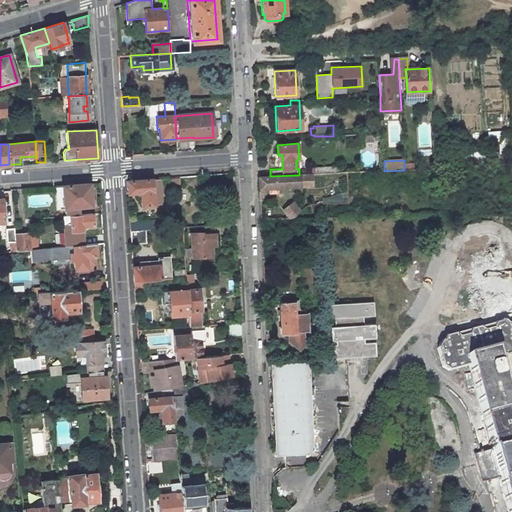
[(270,176),(259,177),(259,189),(312,186),(312,174),(299,175),(270,176)]
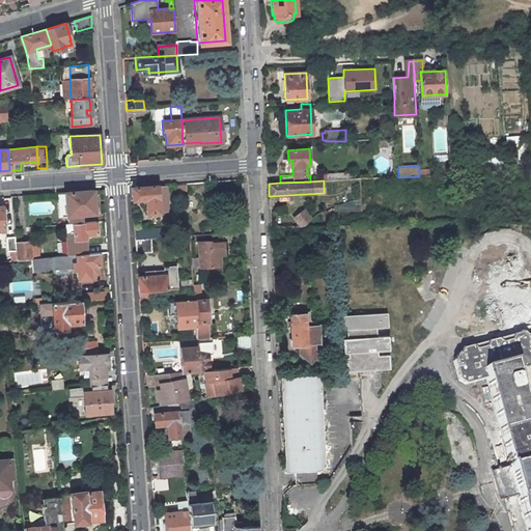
[(162,201),(162,194),(166,192),(165,185),(163,185),(158,186),(132,188),(132,200),(145,199),(146,213),(160,212),(165,212),(167,210),(166,202),(165,201),(162,201)]
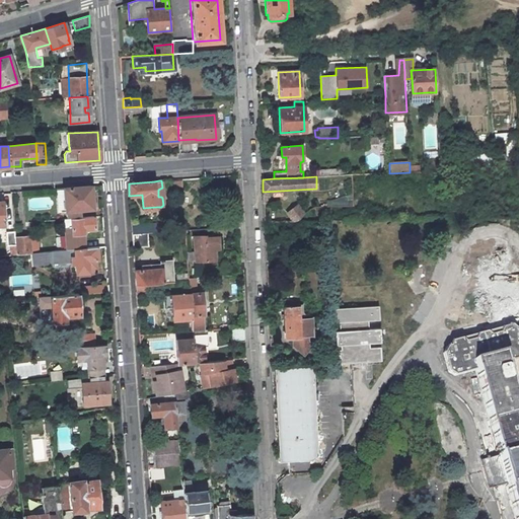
[(91,186),(64,188),(66,210),(66,216),(80,215),(82,215),(82,212),(84,209),(92,209),(91,186)]
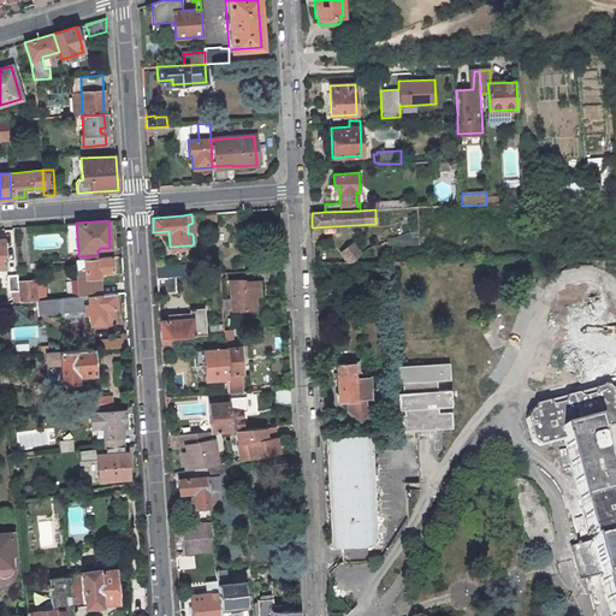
[(67,224),(69,249),(78,249),(76,223),(67,224)]
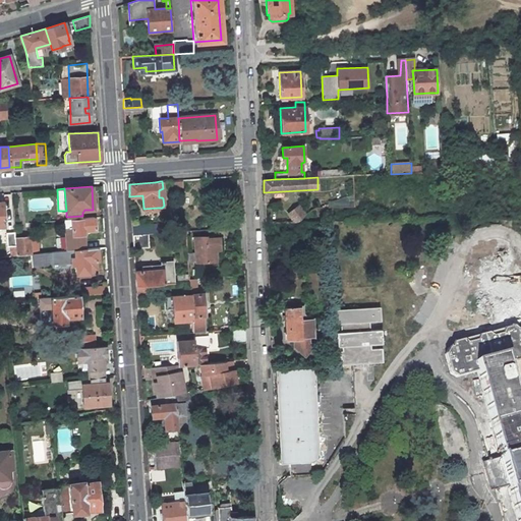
[(298,204),(287,214),(295,223),(306,213),(298,204)]
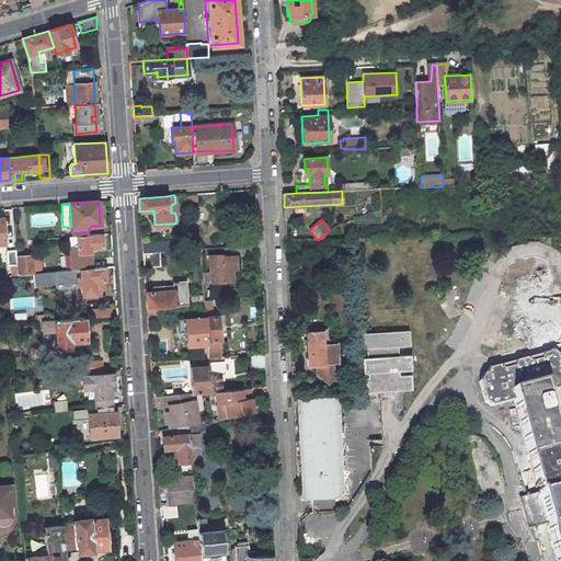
[(101,235),(69,237),(72,270),(91,268),(90,249),(102,248),(101,235)]
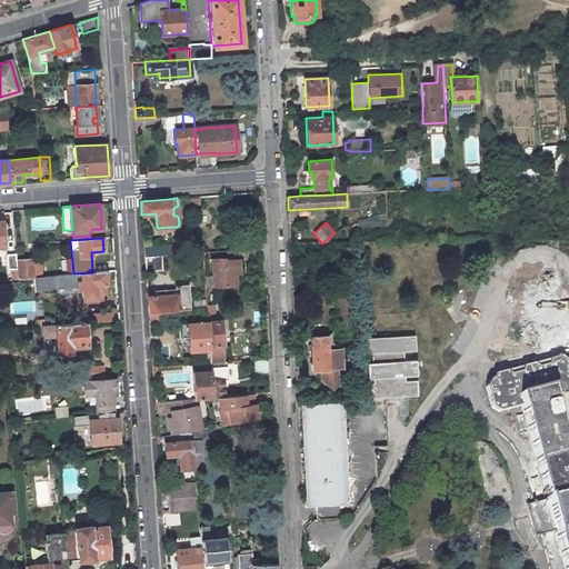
[(177,245),(143,247),(145,257),(161,256),(178,255),(177,245)]
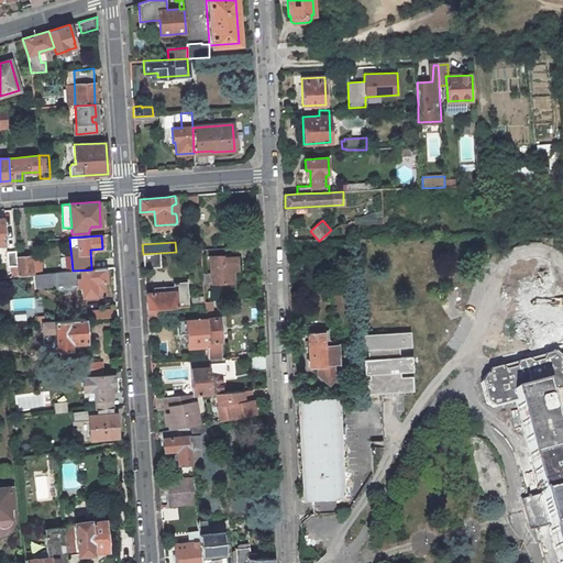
[(15,251),(7,252),(8,266),(11,266),(12,276),(18,276),(17,257),(15,251)]
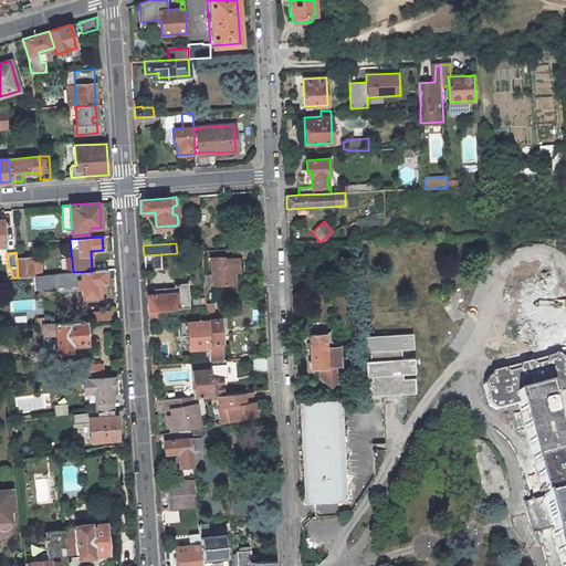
[(160,254),(144,255),(145,270),(161,269),(160,254)]
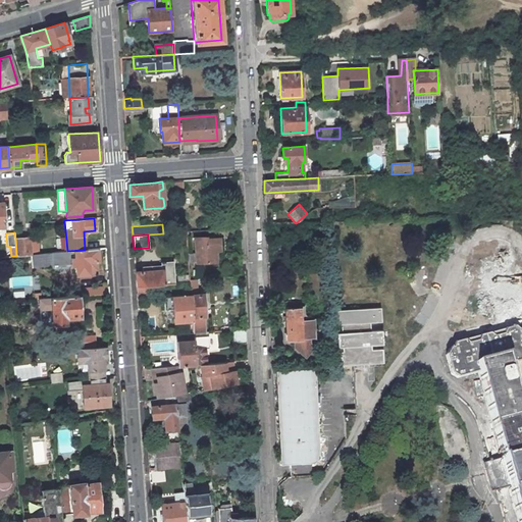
[(31,237),(15,239),(16,256),(32,255),(31,243),(31,237)]
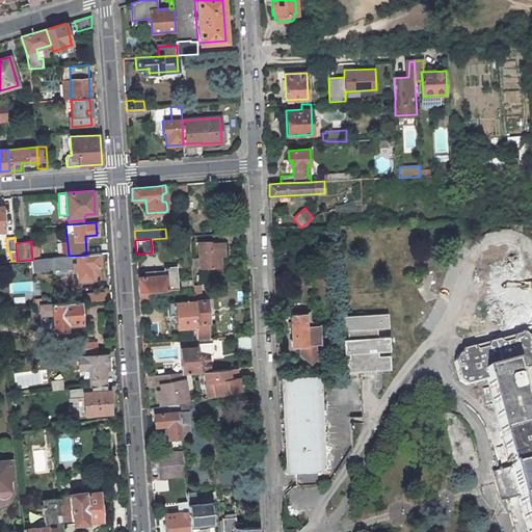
[(210,241),(198,242),(200,258),(191,258),(192,268),(219,267),(219,256),(218,243),(210,243),(210,241)]
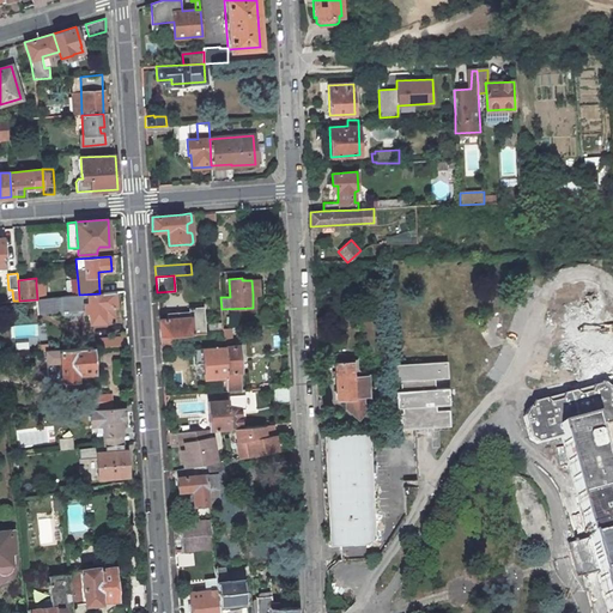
[(37,299),(37,313),(84,308),(85,313),(89,311),(90,322),(115,321),(114,307),(115,305),(114,292),(99,293),(79,295),(44,298),(37,299)]
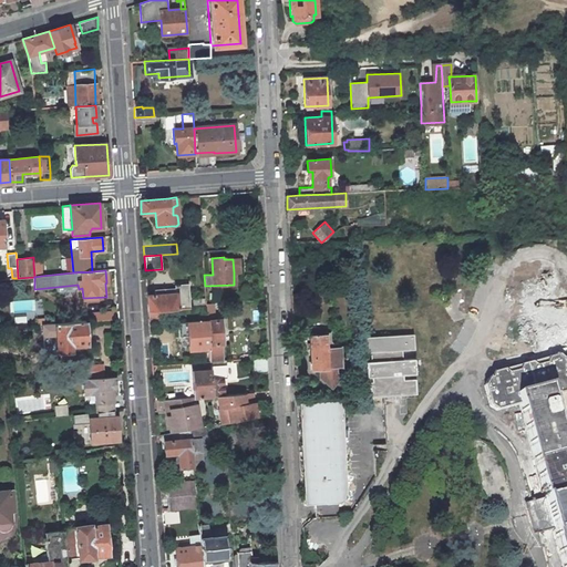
[(175,294),(147,295),(148,310),(174,309),(189,308),(189,285),(179,285),(174,285),(175,294)]
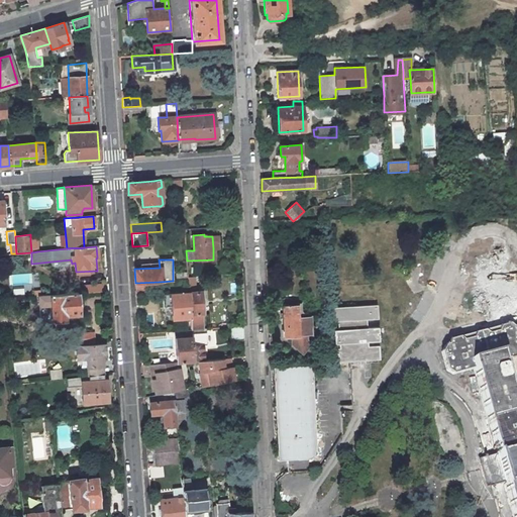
[(159,282),(135,283),(135,292),(150,291),(149,288),(159,288),(159,282)]
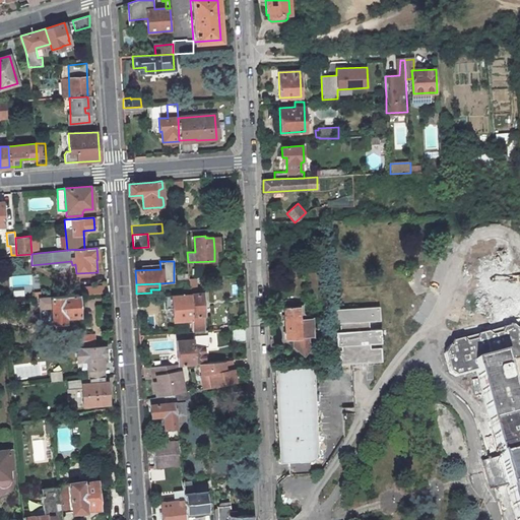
[(108,285),(84,287),(84,295),(109,293),(108,285)]
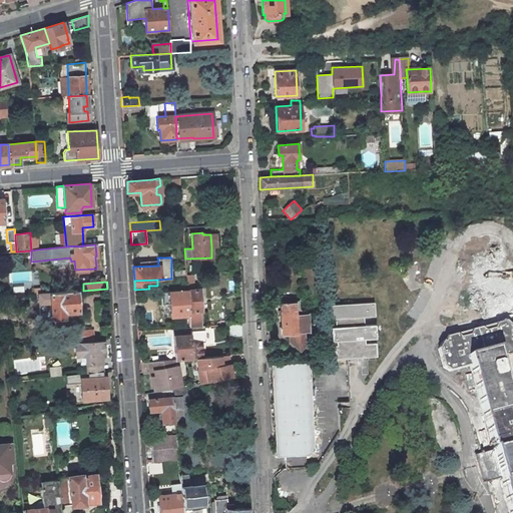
[(187,290),(160,292),(161,305),(169,304),(170,316),(189,315),(187,290)]
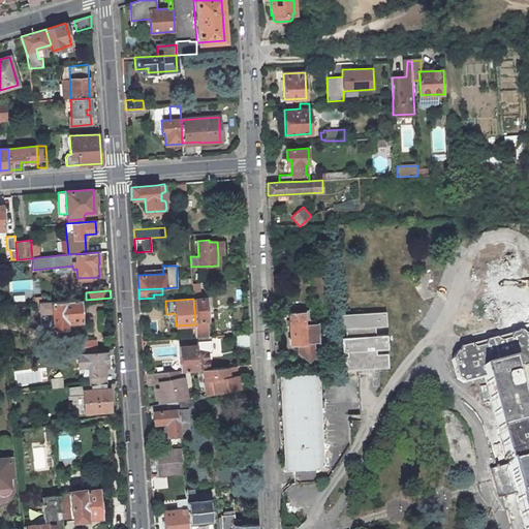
[(206,299),(193,299),(195,324),(195,337),(196,338),(207,337),(206,320),(208,320),(206,299)]
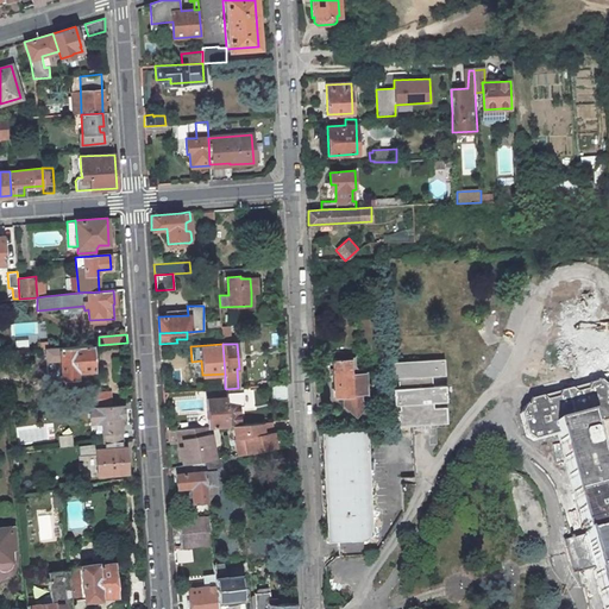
[(92,345),(60,347),(62,377),(76,376),(94,374),(92,345)]
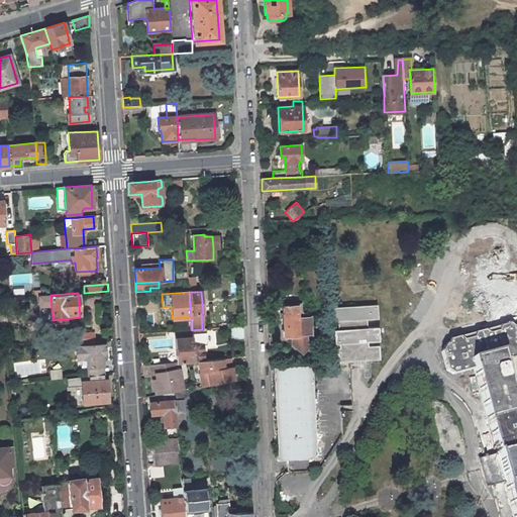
[(332,328),(334,362),(381,359),(380,342),(379,342),(379,325),(367,326),(367,319),(378,319),(378,303),(331,306),(332,320),(337,319),(337,328),(332,328)]
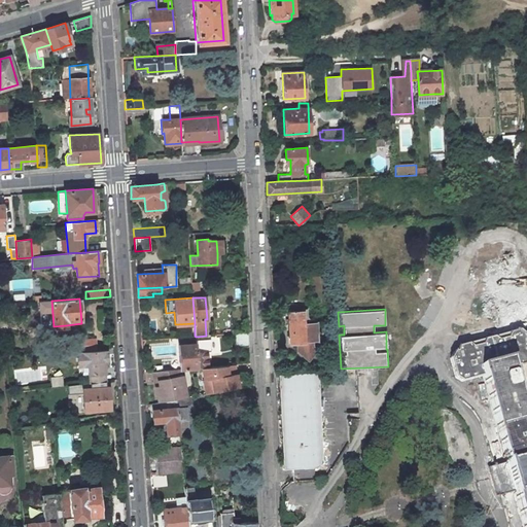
[(303,311),(288,312),(289,343),(297,343),(299,351),(309,360),(318,350),(314,346),(314,341),(318,341),(318,335),(319,335),(318,330),(318,329),(317,323),(311,323),(310,320),(310,318),(308,317),(308,311),(303,311)]
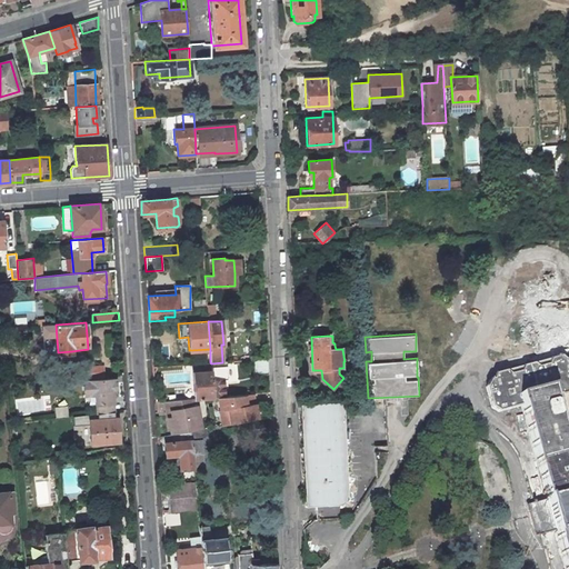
[(555,397),(568,392),(568,358),(566,359),(561,357),(555,357),(533,362),(493,372),(490,379),(486,387),(491,408),(499,412),(521,406),(518,396),(552,387),(555,397)]
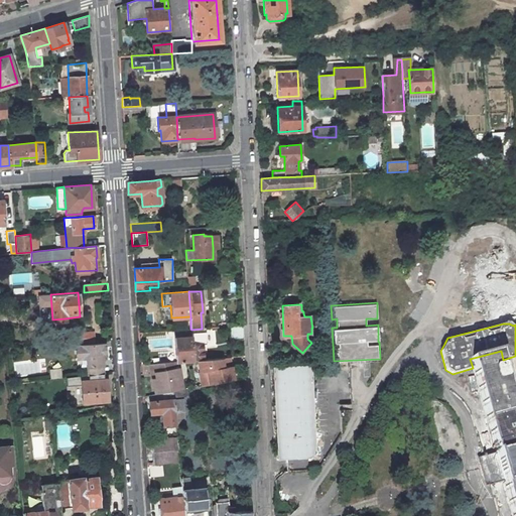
[(230,341),(243,341),(243,333),(243,326),(229,327),(229,334),(230,341)]
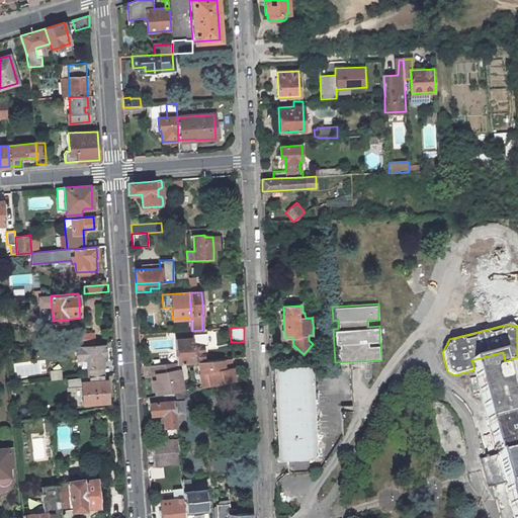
[(178,362),(188,361),(198,360),(205,360),(204,356),(204,346),(207,345),(206,333),(192,334),(192,331),(191,330),(176,332),(176,338),(175,338),(177,362),(178,362)]
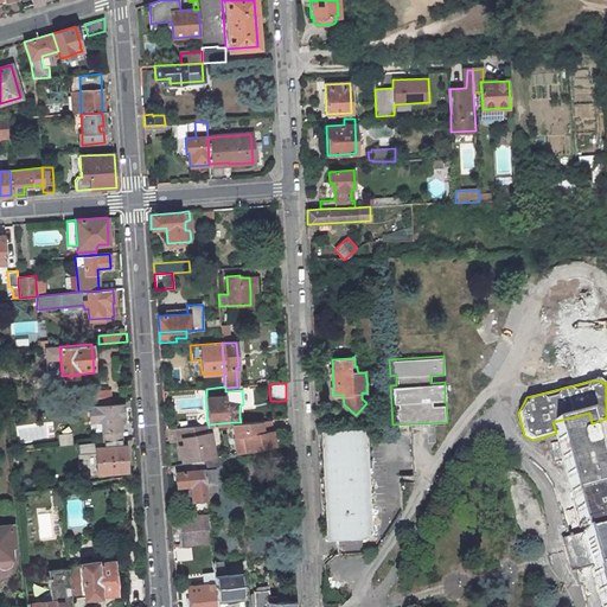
[(109,390),(93,391),(94,403),(110,402),(109,390)]
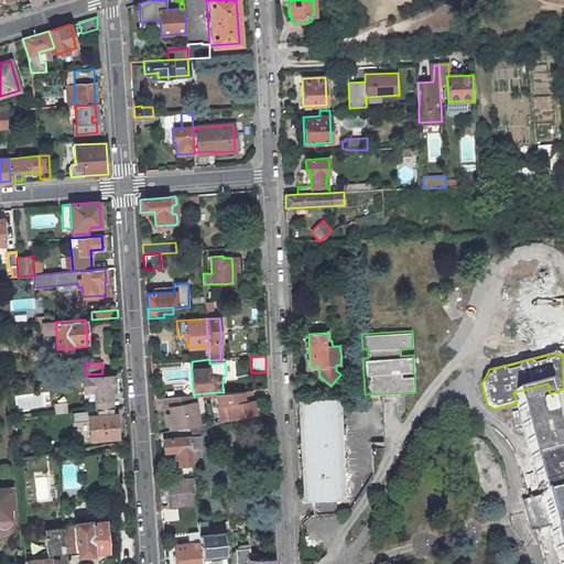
[(95,400),(96,410),(98,410),(110,408),(112,408),(111,399),(110,388),(115,387),(114,376),(94,377),(83,378),(84,391),(94,390),(95,400)]
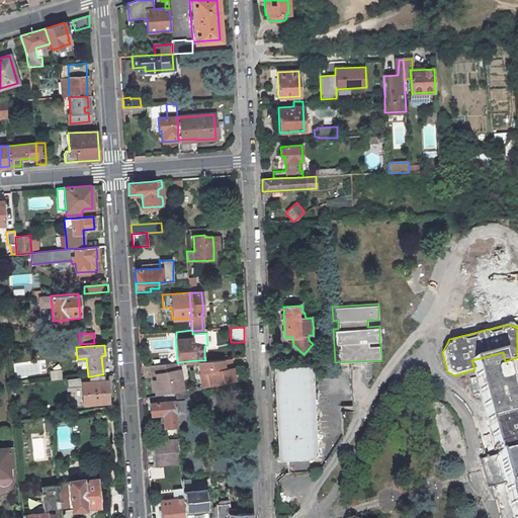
[(517,517),(517,396),(517,394),(517,393),(517,386),(517,383),(515,384),(517,379),(511,381),(509,376),(505,361),(503,352),(471,360),(475,369),(498,455),(485,459),(487,469),(486,469),(488,478),(489,478),(490,480),(489,483),(491,484),(492,489),(505,485),(514,517),(517,517)]
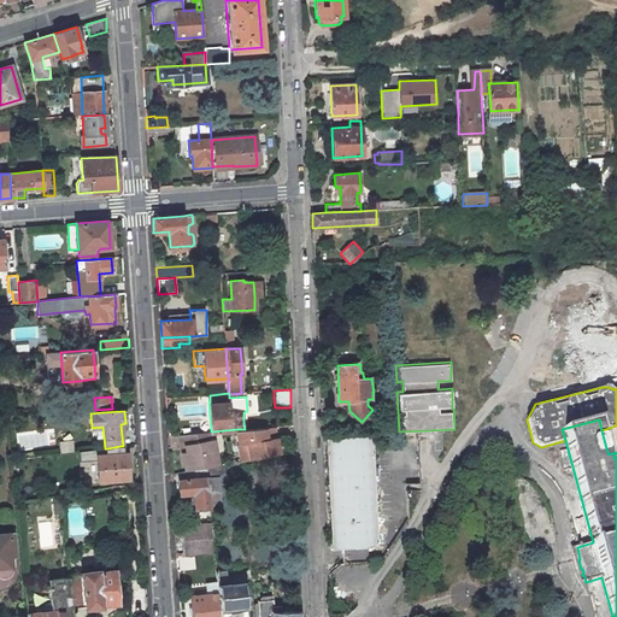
[(104,438),(103,427),(92,428),(93,434),(95,434),(95,439),(104,438)]
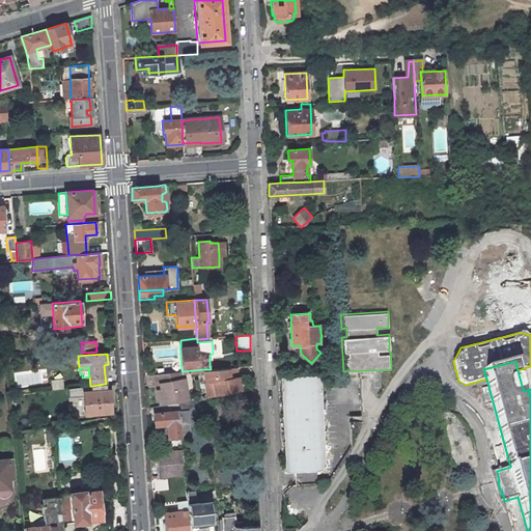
[(236,367),(219,368),(211,369),(203,369),(208,396),(241,391),(236,367)]
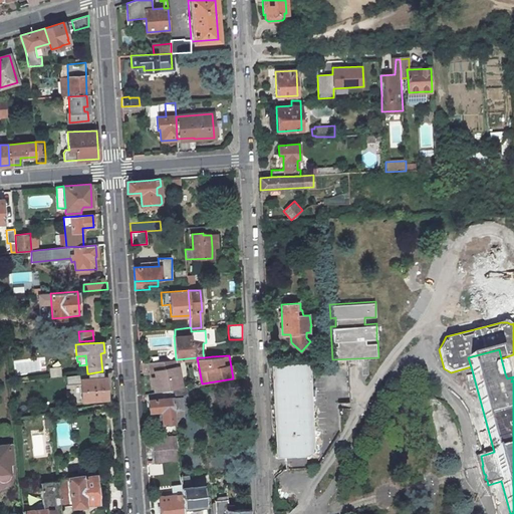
[(177,359),(176,359),(165,359),(152,361),(155,375),(151,376),(154,392),(167,390),(172,389),(181,388),(182,387),(177,359)]
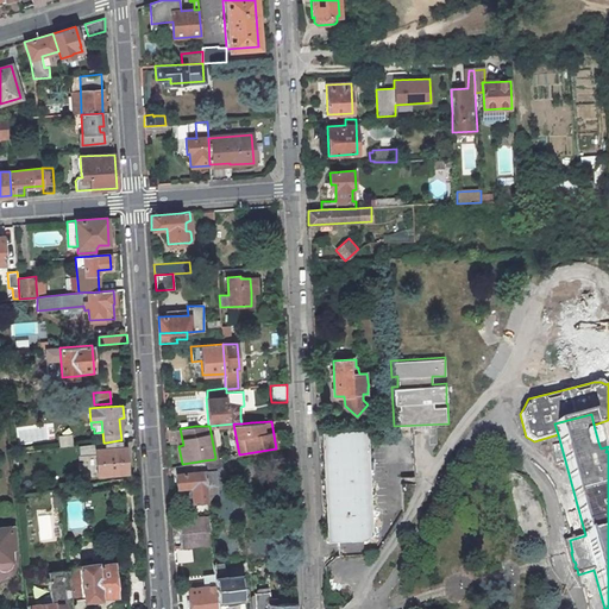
[(320,429),(325,540),(372,538),(368,428),(320,429)]
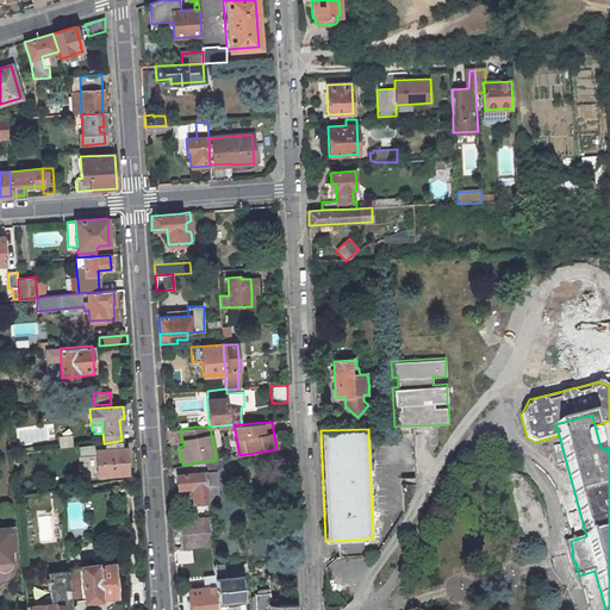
[(70,435),(58,437),(60,447),(73,444),(70,435)]
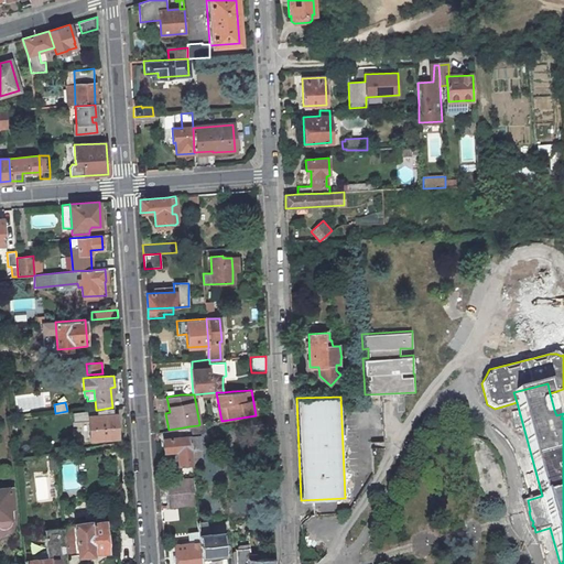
[(98,415),(88,415),(88,426),(117,425),(116,414),(114,414),(98,415)]
